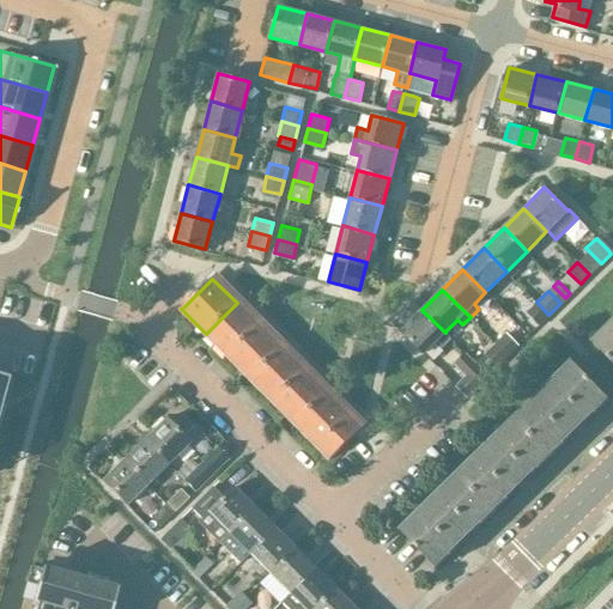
[(536,302),(526,311),(539,324),(548,315),(536,302)]
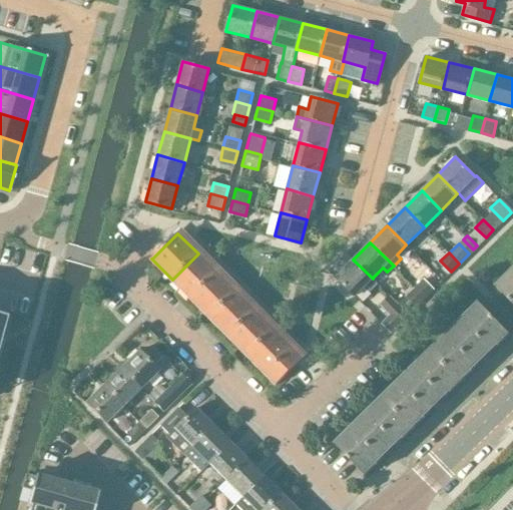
[(198,253),(172,280),(192,301),(218,275),(198,253)]
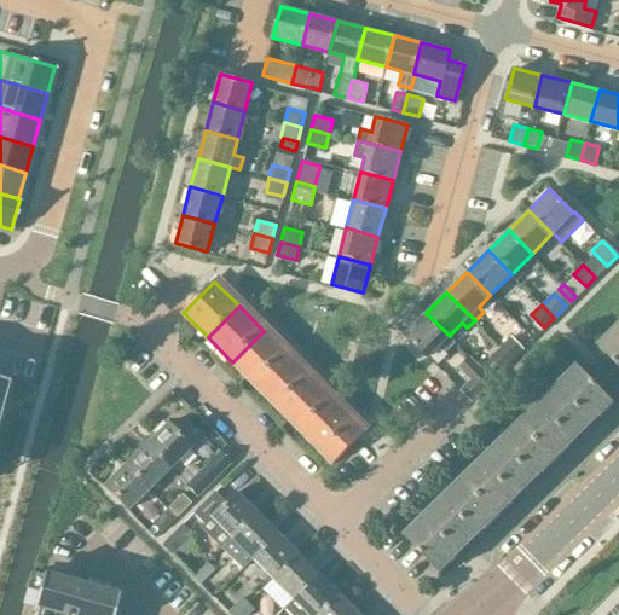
[(428,357),(443,343),(447,348),(456,341),(450,335),(450,336),(426,313),(405,334),(428,357)]
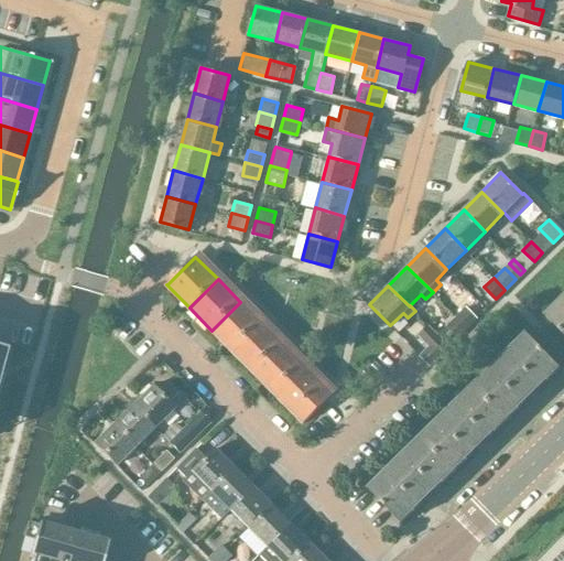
[(563,333),(563,295),(545,314),(563,333)]
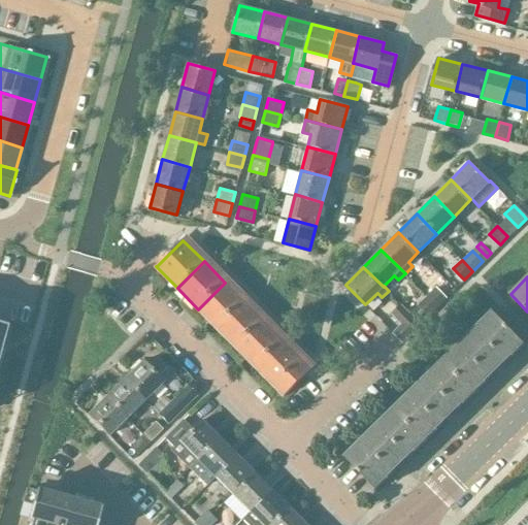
[(225,283),(198,309),(220,330),(246,303),(225,283)]
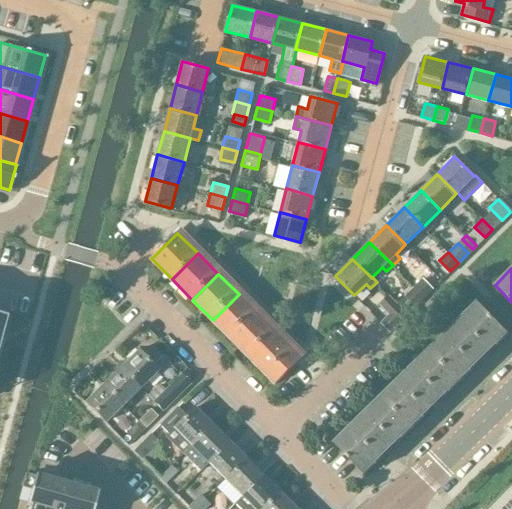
[(423,276),(413,286),(425,297),(434,287),(423,276)]
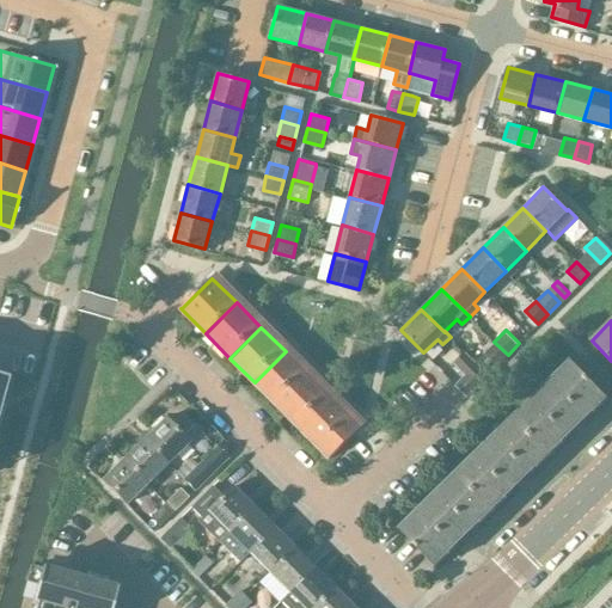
[(363,372),(372,343),(353,337),(346,367),(363,372)]
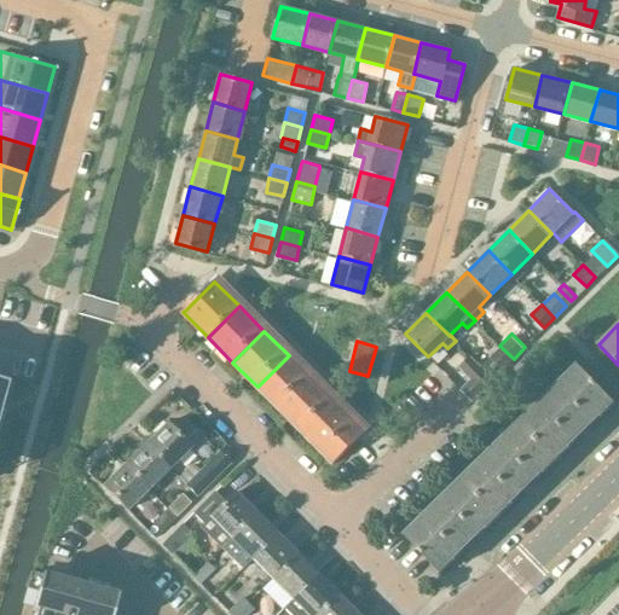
[(499,346),(490,355),(503,369),(514,359),(499,346)]
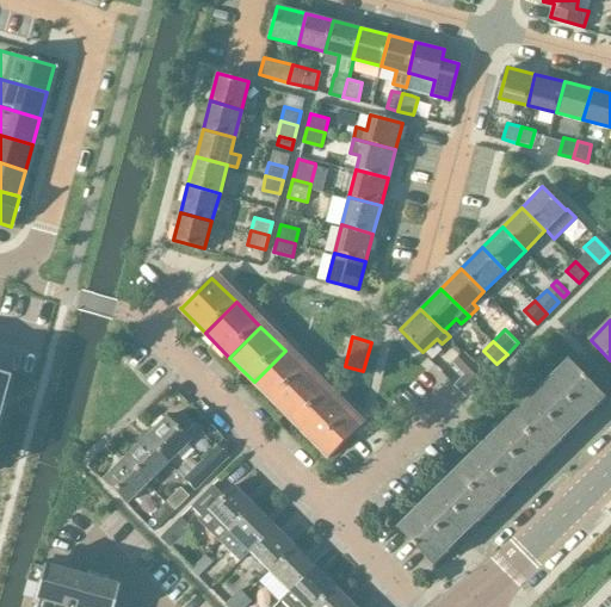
[(285,351),(254,382),(279,407),(310,376),(285,351)]
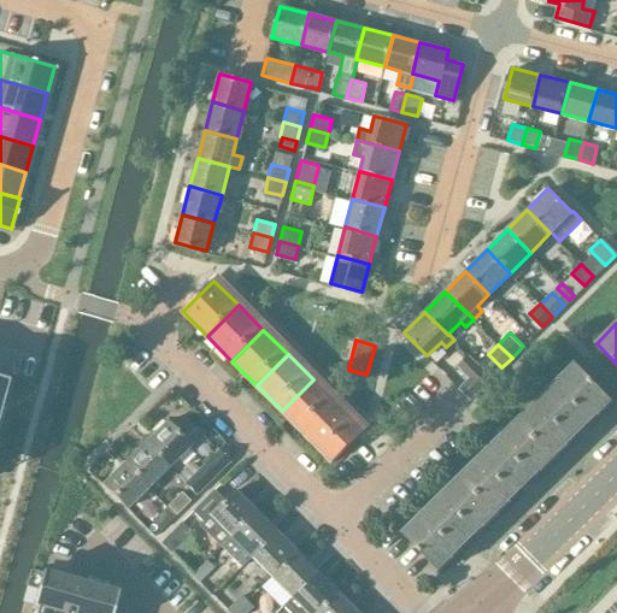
[(491,378),(479,365),(468,354),(458,365),(469,377),(459,385),(471,398),(491,378)]
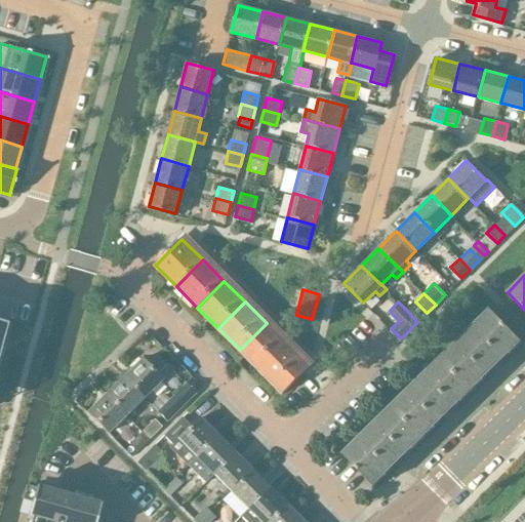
[(490,310),(344,454),(374,485),(510,353),(522,340),(490,310)]
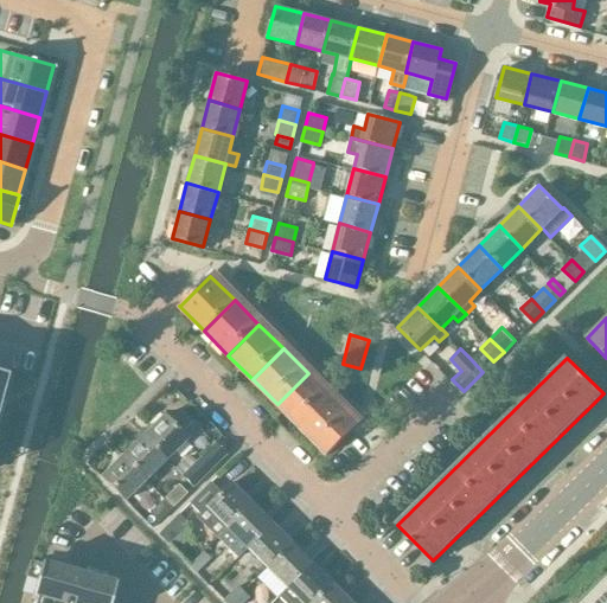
[(308,373),(278,404),(301,429),(332,398),(308,373)]
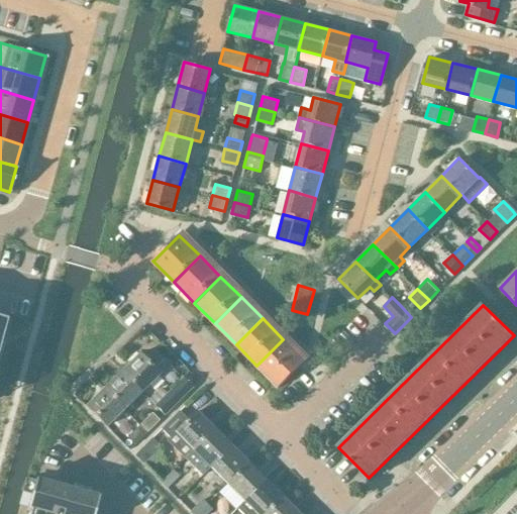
[(283,339),(256,366),(278,386),(304,360),(283,339)]
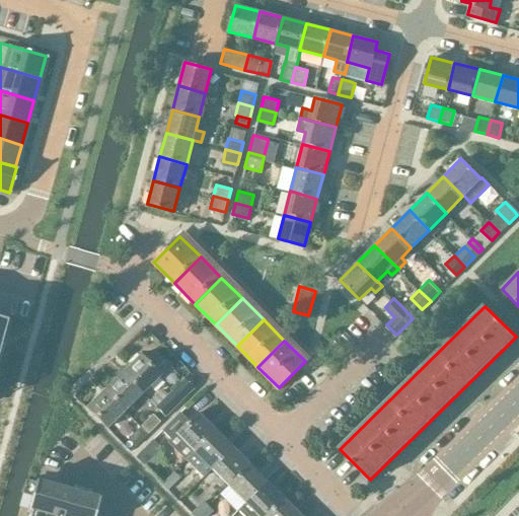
[(139,354),(121,372),(141,392),(158,375),(161,378),(172,367),(154,349),(144,360),(139,354)]
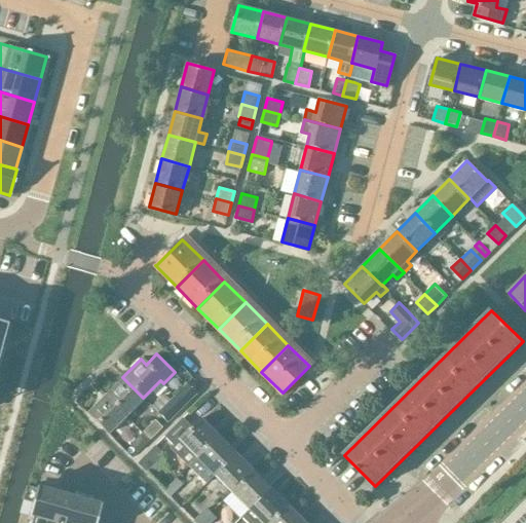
[(105,395),(125,415),(143,398),(122,377),(105,395)]
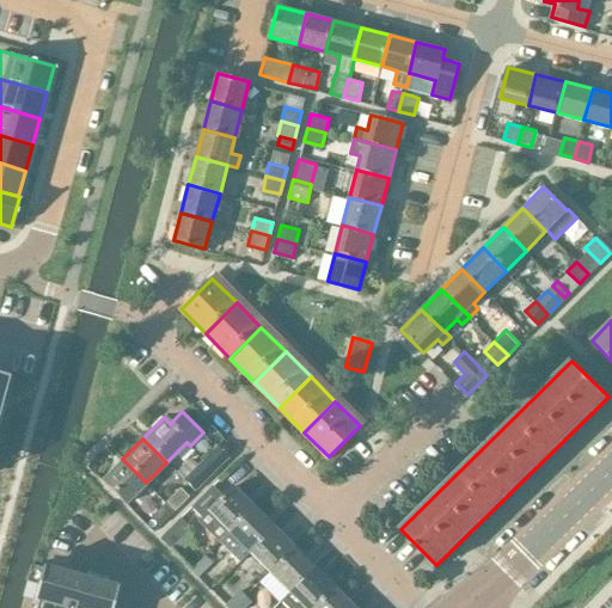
[(182,478),(185,481),(194,490),(227,455),(215,443),(182,478)]
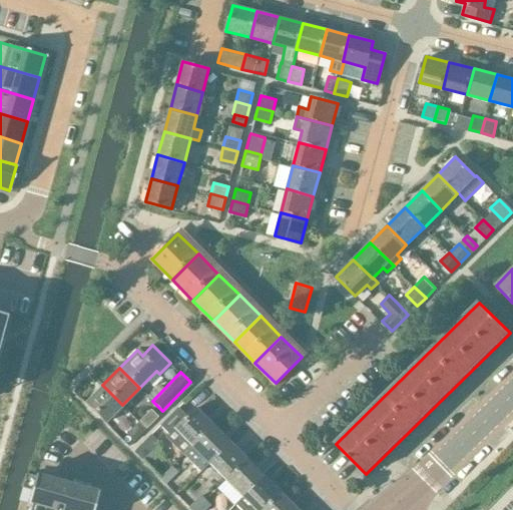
[(104,422),(122,405),(102,385),(85,402),(104,422)]
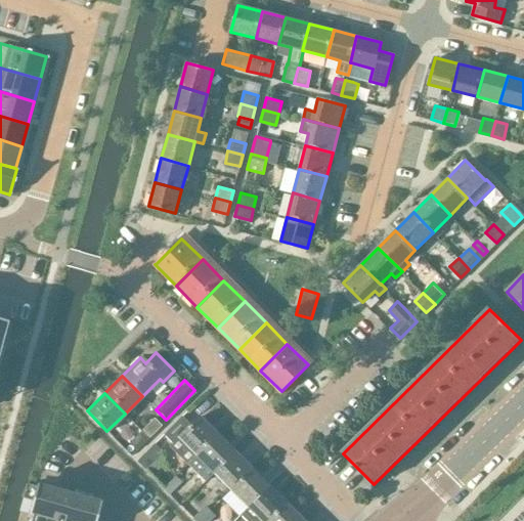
[(177,438),(195,457),(215,436),(197,418),(188,426),(180,417),(162,435),(171,444),(177,438)]
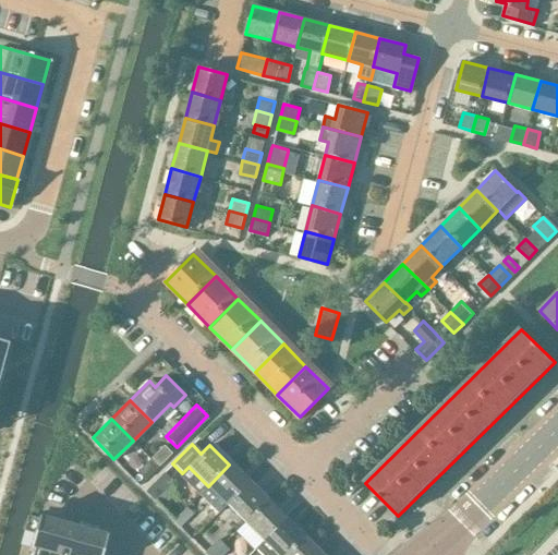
[(164,445),(150,458),(158,466),(171,453),(164,445)]
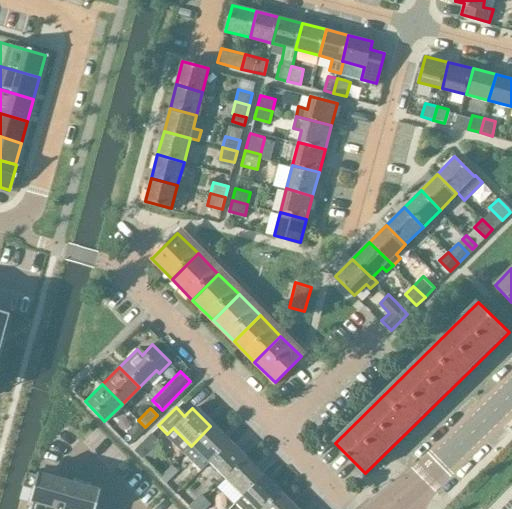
[(124,428),(117,434),(128,444),(132,439),(145,427),(138,420),(126,431),(124,428)]
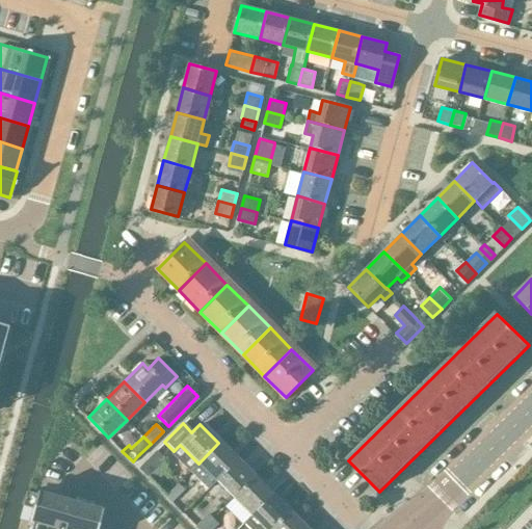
[(218,443),(198,464),(215,480),(236,460),(218,443)]
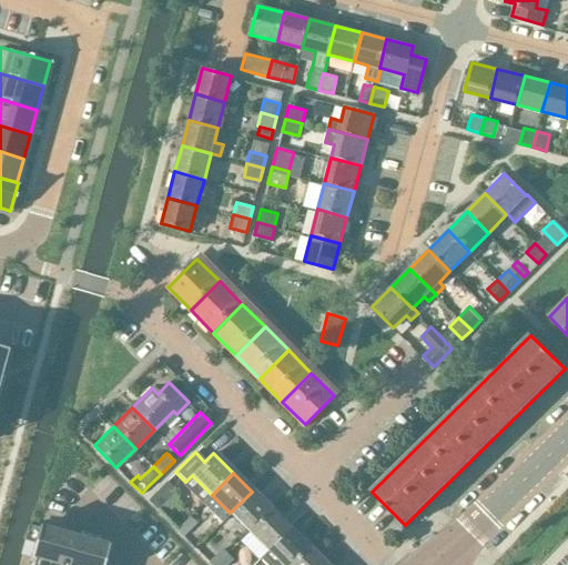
[(156,491),(146,500),(151,504),(155,508),(175,490),(166,481),(165,482),(156,491)]
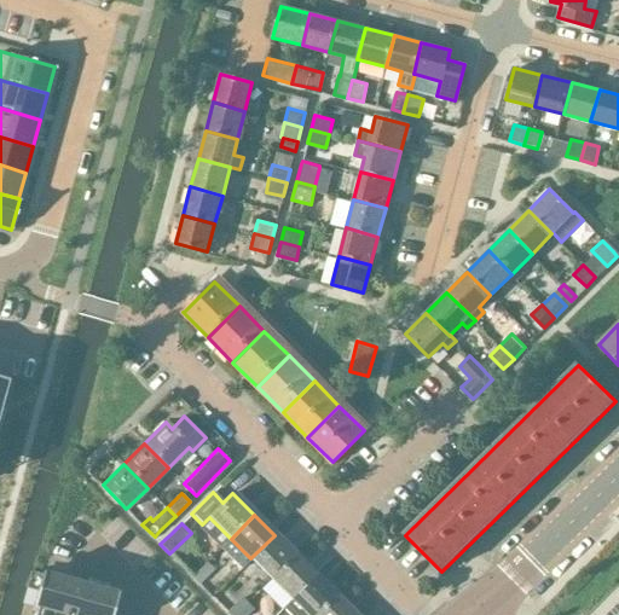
[(275,535),(250,558),(271,579),(295,556),(275,535)]
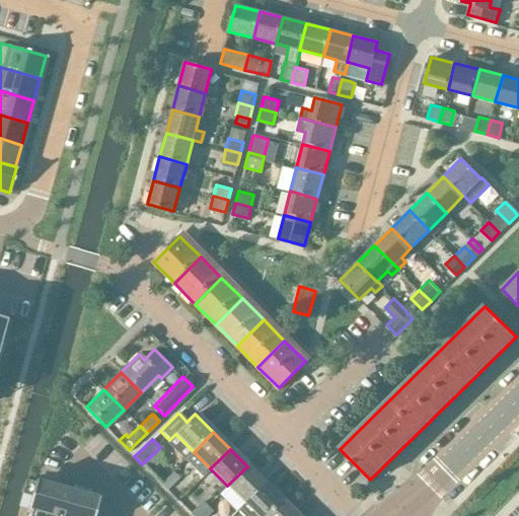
[(247,466),(227,486),(244,503),(265,483),(247,466)]
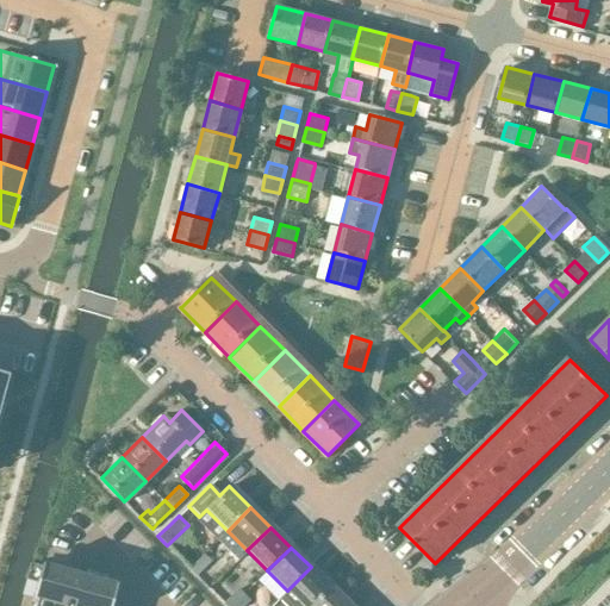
[(203,551),(188,567),(195,574),(211,560),(203,551)]
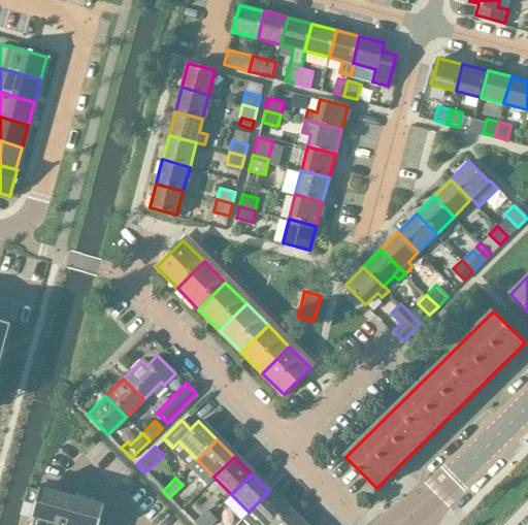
[(95,524),(101,506),(35,488),(27,520),(30,520),(28,524),(95,524)]
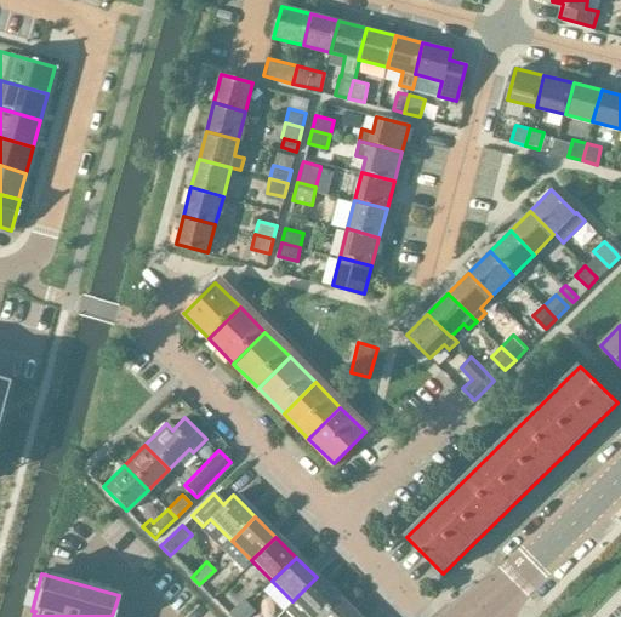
[(292,601),(308,616),(315,616),(336,596),(317,577),(292,601)]
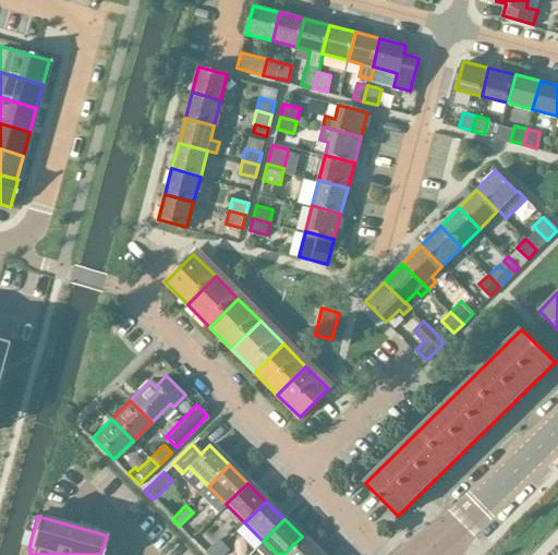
[(557,554),(557,529),(531,554),(557,554)]
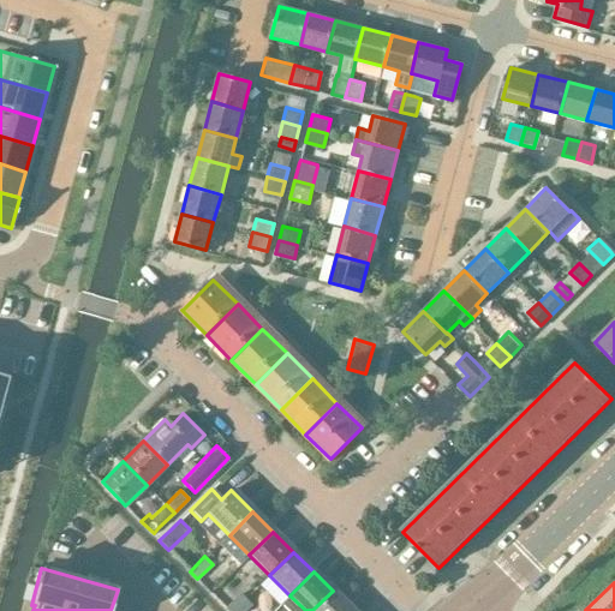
[(240,591),(225,606),(228,610),(231,610),(246,597),(240,591)]
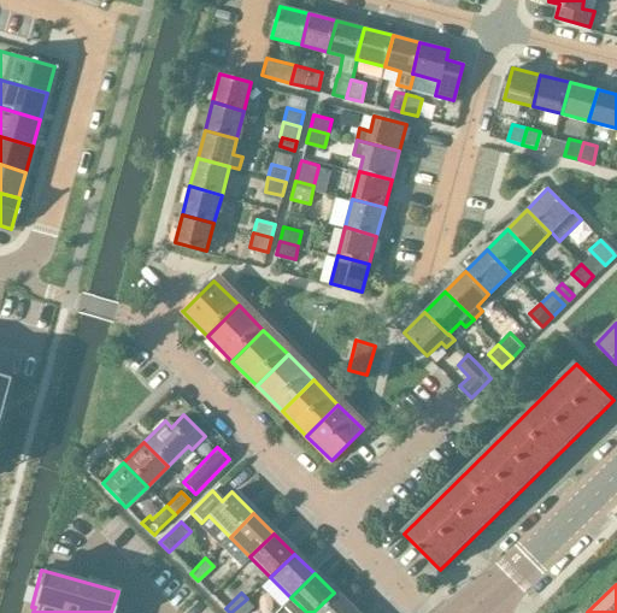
[(353,612),(334,593),(313,612),(353,612)]
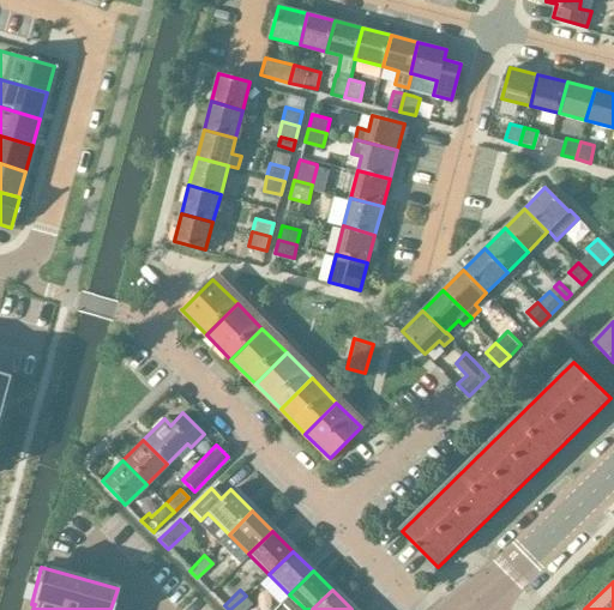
[(246,596),(230,609),(244,609),(252,603),(246,596)]
